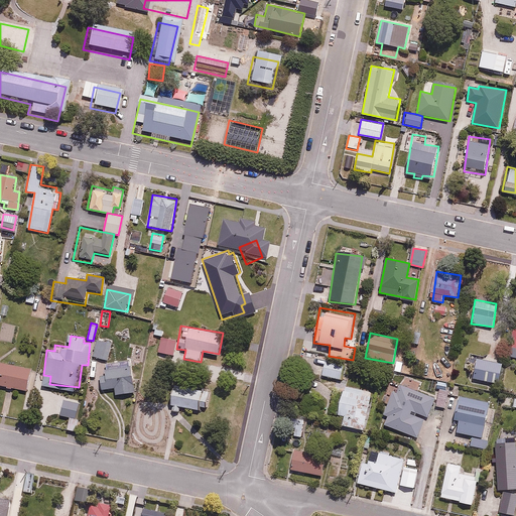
[(108,361),(113,342),(97,338),(93,357),(108,361)]
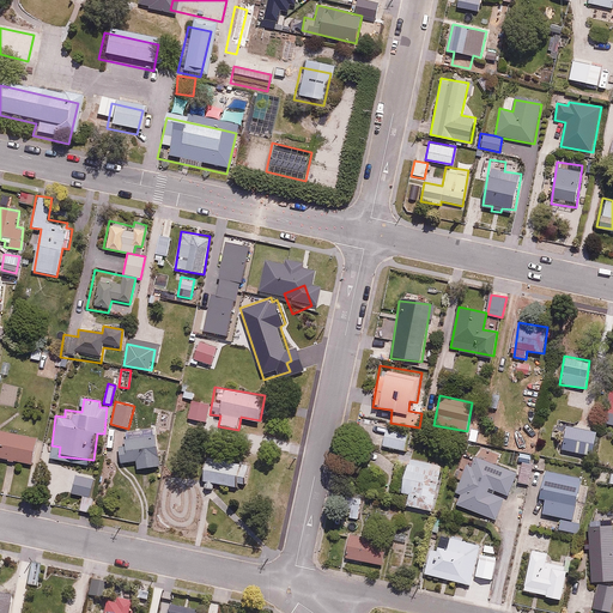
[(188,407),(187,418),(207,420),(208,410),(188,407)]
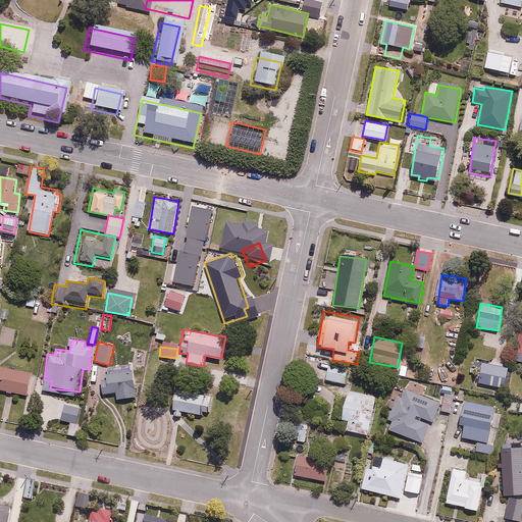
[(406,377),(409,361),(402,360),(398,376),(406,377)]
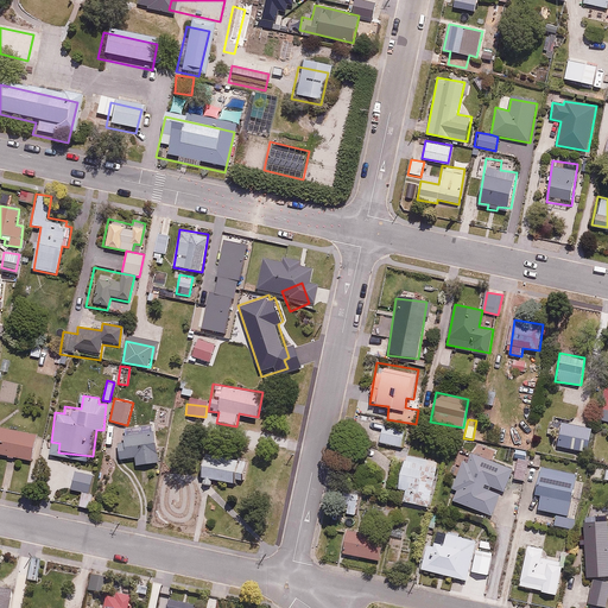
[(404,428),(381,423),(377,443),(400,448),(404,428)]
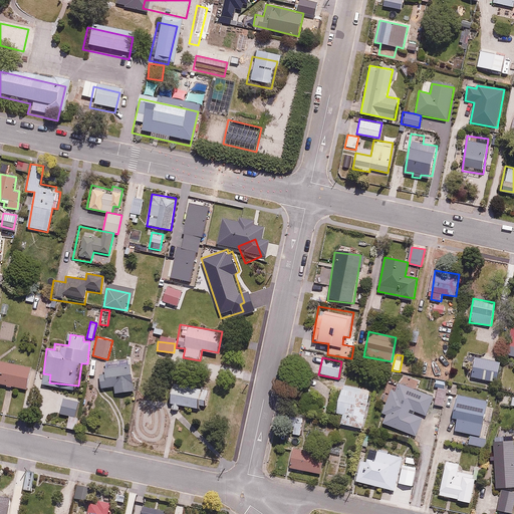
[(501,364),(473,357),(469,375),(496,382),(501,364)]
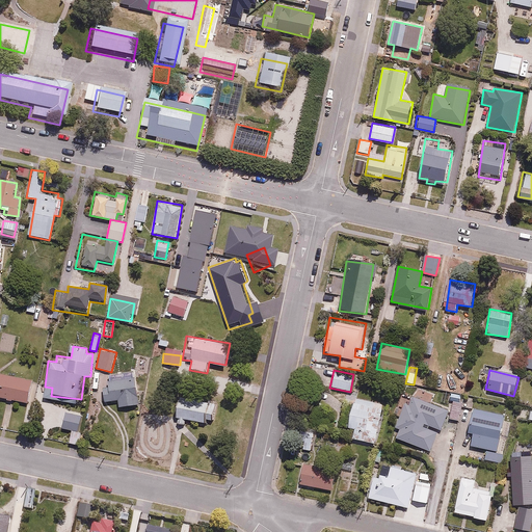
[(33,379),(0,373),(0,398),(29,403),(33,379)]
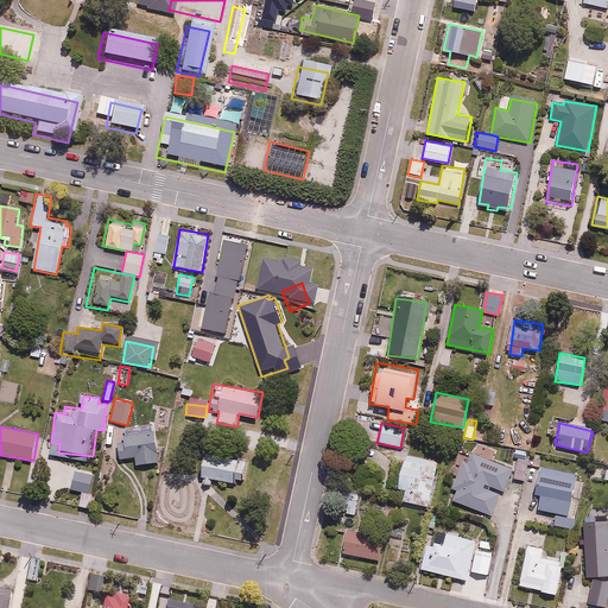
[(118,442),(119,460),(134,457),(135,466),(159,462),(156,431),(121,435),(121,442),(118,442)]
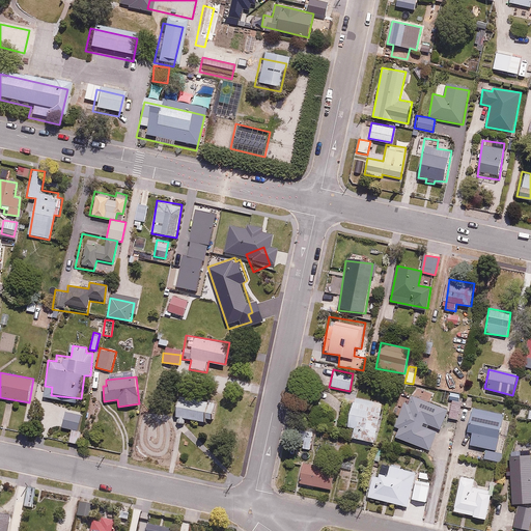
[(530,393),(520,391),(516,402),(530,406),(530,393)]
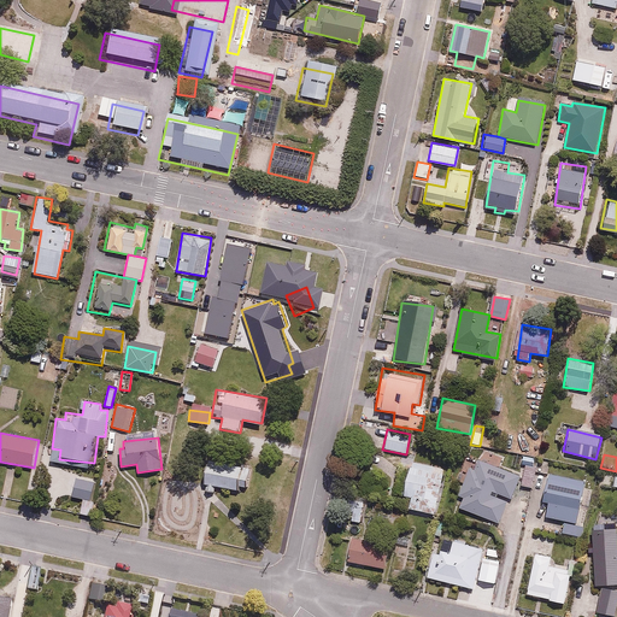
[(458,510),(500,527),(510,504),(497,499),(499,492),(512,497),(521,477),(474,458),(458,494),(463,497),(458,510)]
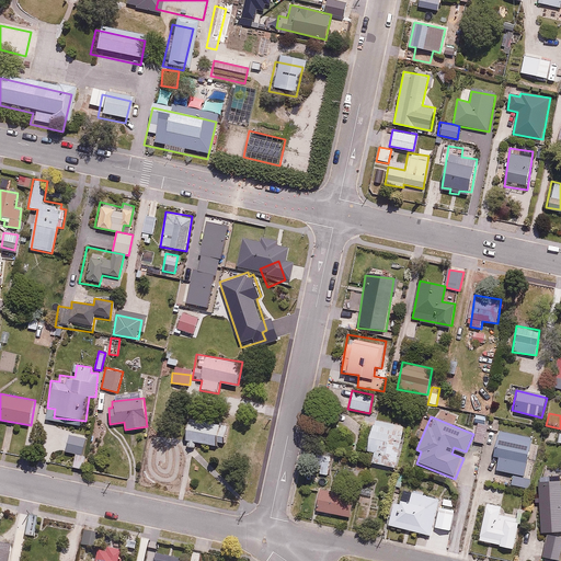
[(203,449),(203,445),(218,447),(218,445),(225,446),(229,425),(190,419),(185,446),(203,449)]
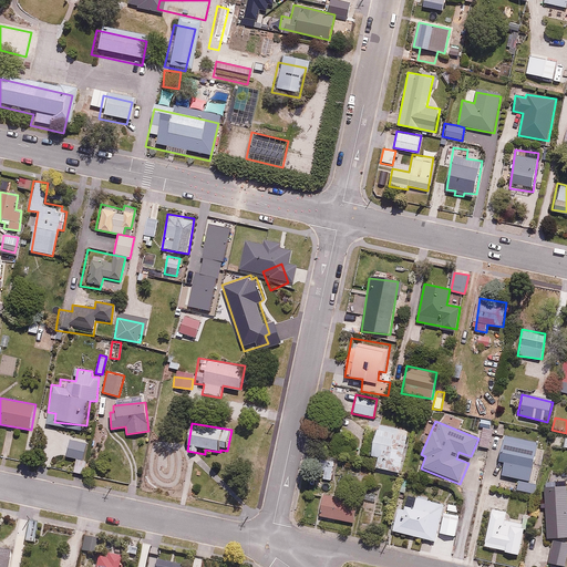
[(408,431),(377,424),(371,454),(379,456),(377,468),(400,473),(408,431)]
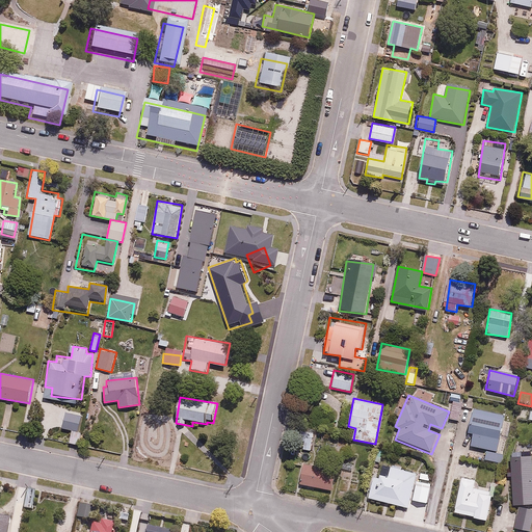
[(458,420),(460,403),(451,402),(450,419),(458,420)]
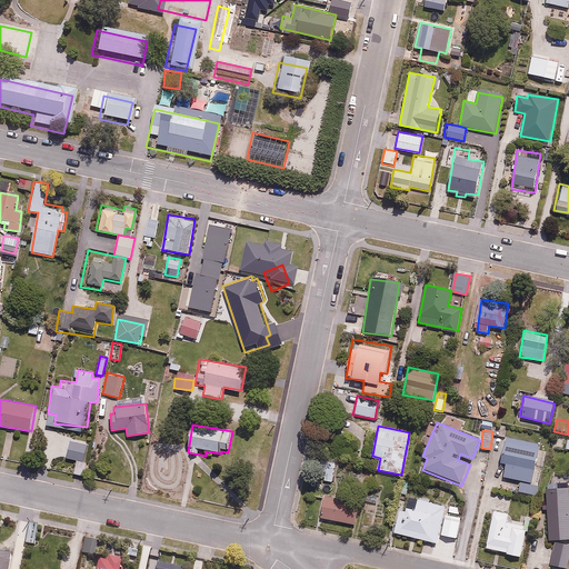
[(568,438),(551,435),(549,446),(568,449),(568,438)]
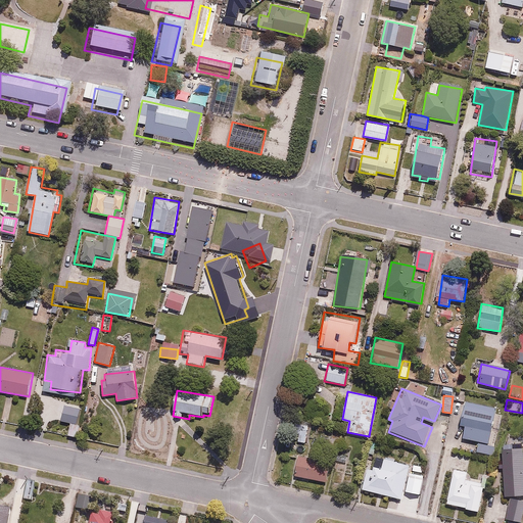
[(490,443),(497,409),(467,401),(460,437),(470,439),(469,449),(494,455),(496,444),(490,443)]
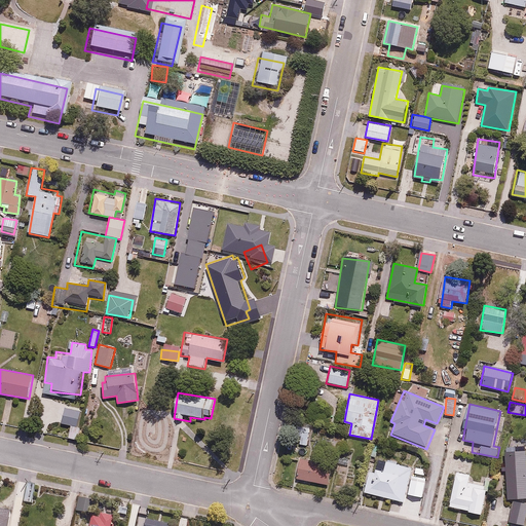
[(306,447),(309,429),(298,427),(295,445),(306,447)]
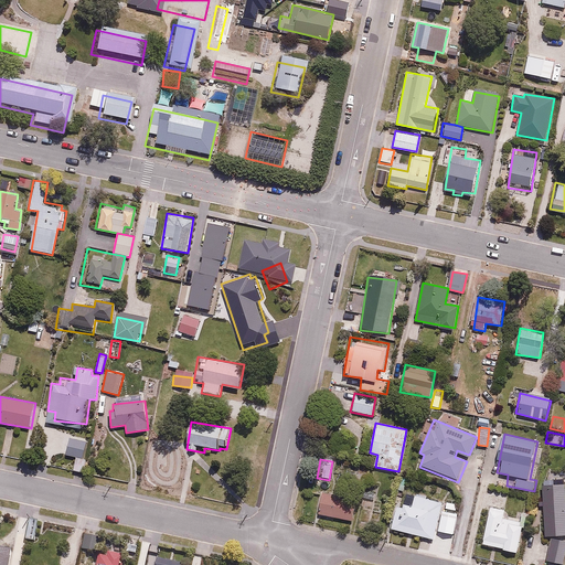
[(564,483),(541,484),(543,536),(551,536),(546,561),(564,563),(564,483)]
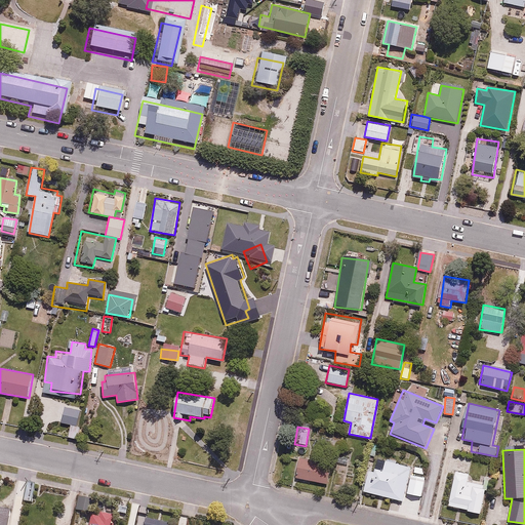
[(331,463),(300,458),(296,478),(327,484),(331,463)]
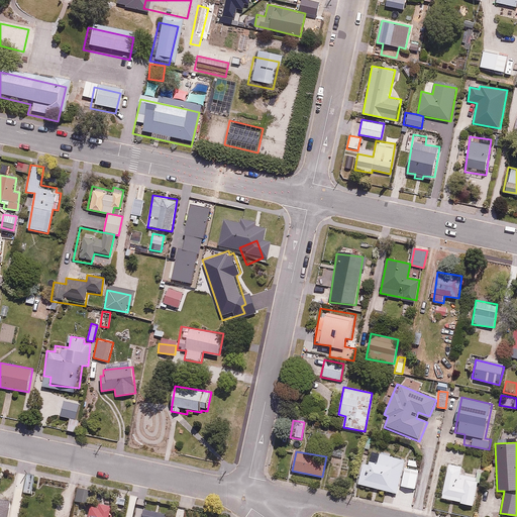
[(359,484),(405,496),(410,478),(402,476),(406,460),(368,451),(359,484)]
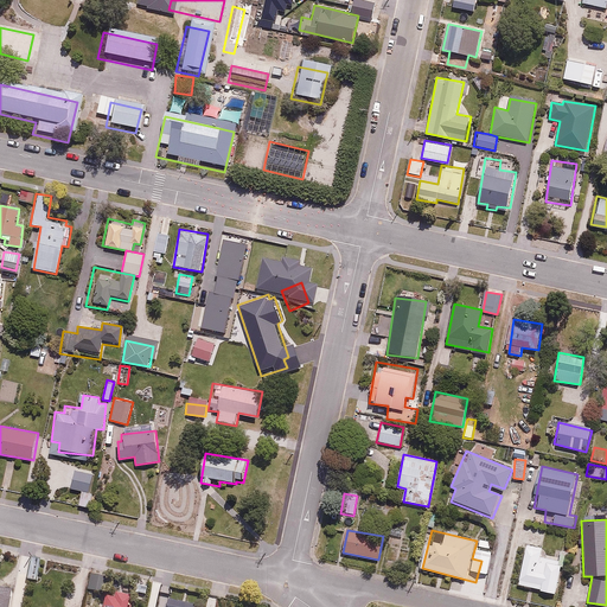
[(541,556),(542,548),(525,544),(517,585),(555,592),(562,560),(541,556)]
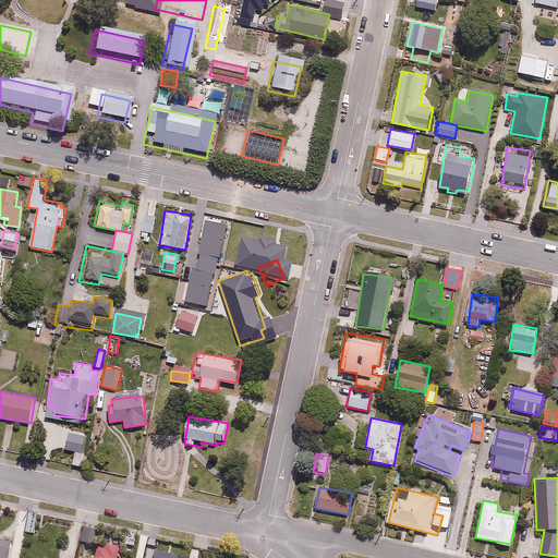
[(33,537),(38,513),(28,512),(24,536),(33,537)]
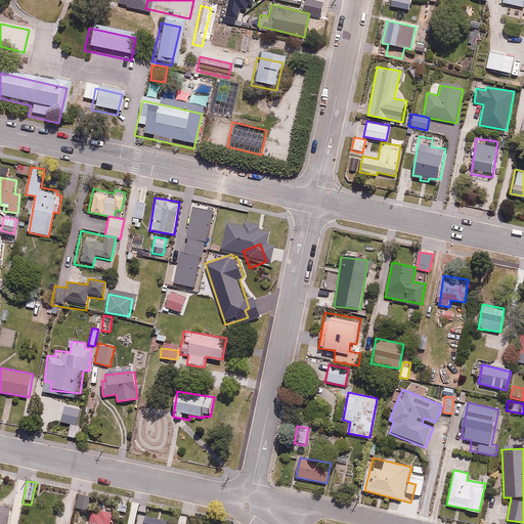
[(158,516),(160,506),(146,504),(144,513),(158,516)]
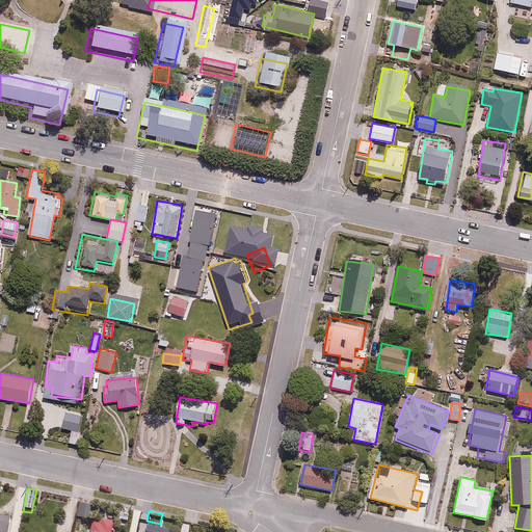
[(0,531),(7,531),(11,514),(0,512),(0,531)]
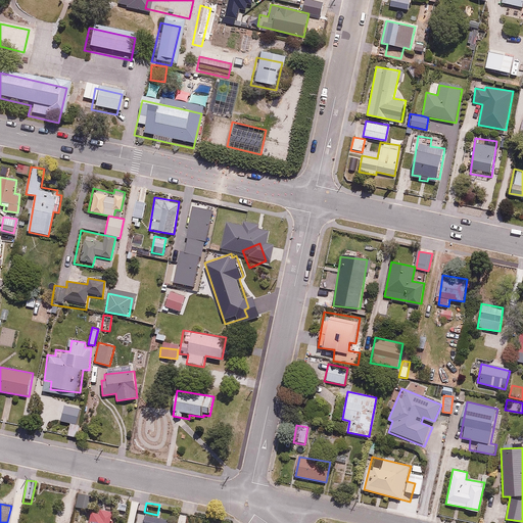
[(112,522),(115,513),(97,509),(95,516),(86,514),(84,522),(112,522)]
